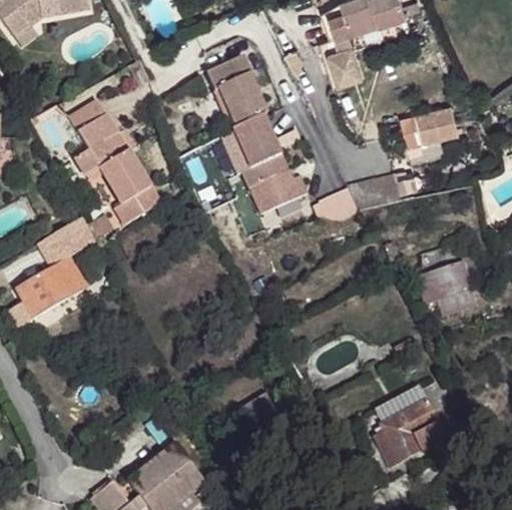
[(0,18),(14,38),(30,26),(40,18),(88,9),(86,0),(0,0),(0,18)]
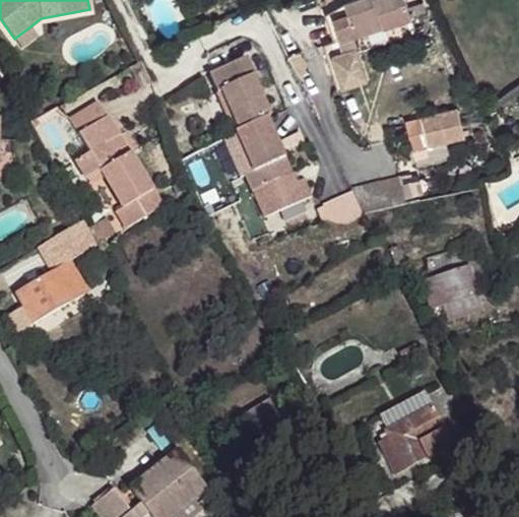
[(352,34),(410,14),(407,5),(405,0),(350,0),(353,8),(332,15),(339,37),(333,39),(321,43),(336,87),(366,77),(352,34)]
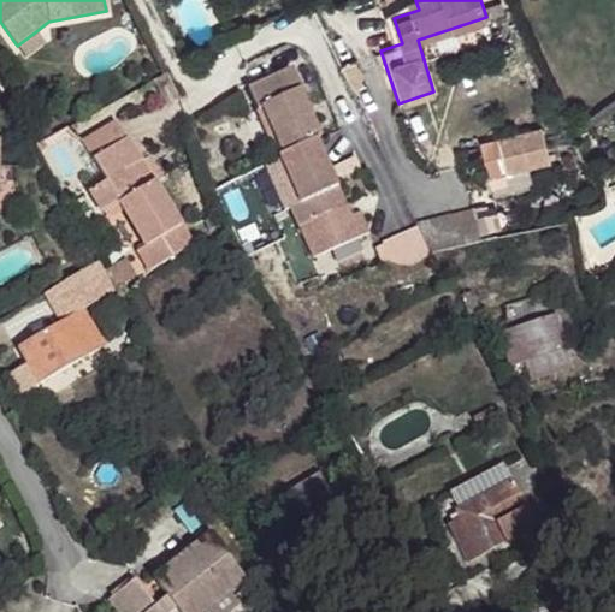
[(384,13),(395,46),(402,43),(394,18),(419,10),(415,0),(408,0),(384,13)]
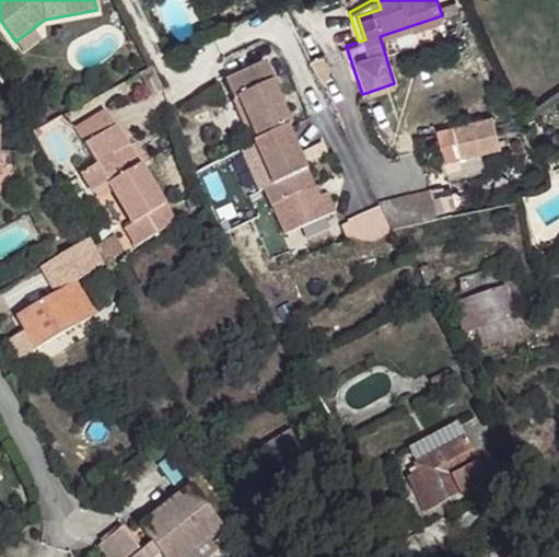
[(439,6),(442,15),(457,10),(454,1),(439,6)]
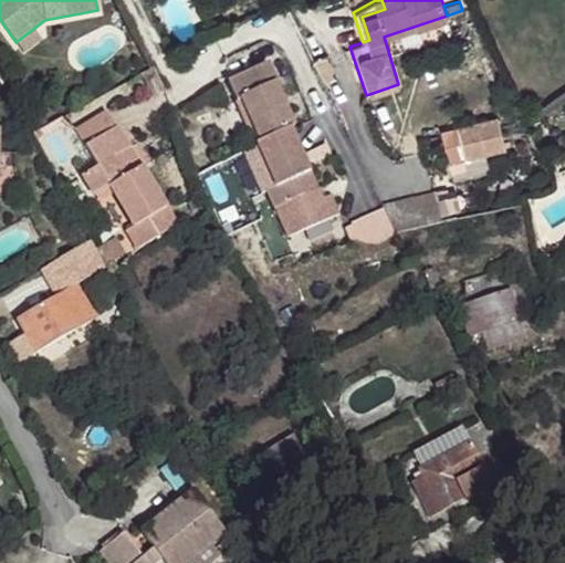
[(33,29),(16,42),(22,51),(40,38),(33,29)]
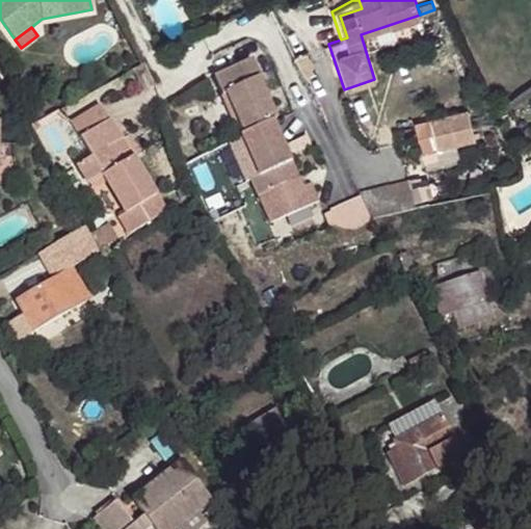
[(224,91),(243,133),(271,121),(274,118),(257,79),(260,78),(251,58),(213,76),(221,94),(224,91)]
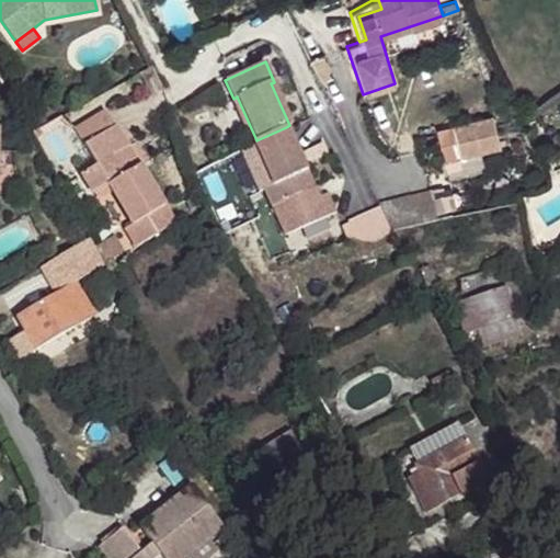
[(135,245),(174,221),(106,109),(76,127),(96,162),(82,171),(94,192),(109,183),(132,221),(124,227),(135,245)]
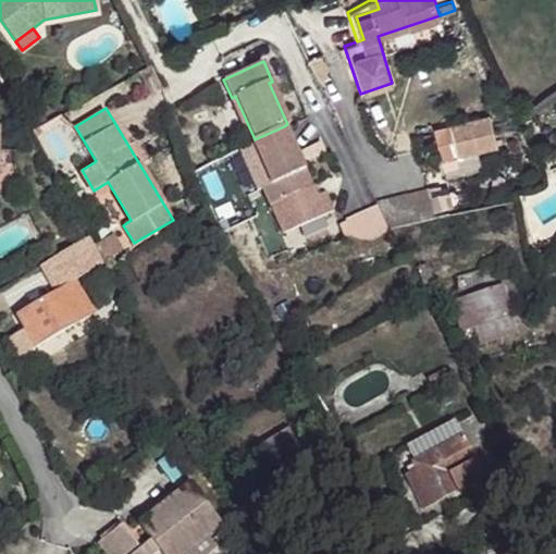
[(496,143),(489,113),(433,127),(446,174),(481,165),(476,148),(496,143)]
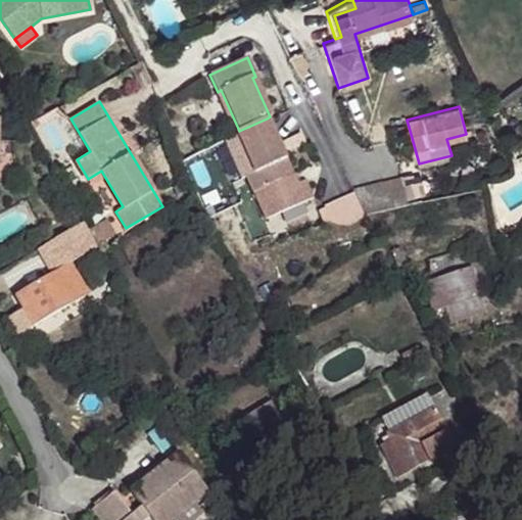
[(252,190),(291,174),(267,119),(239,131),(236,133),(252,169),(244,173),(252,190)]
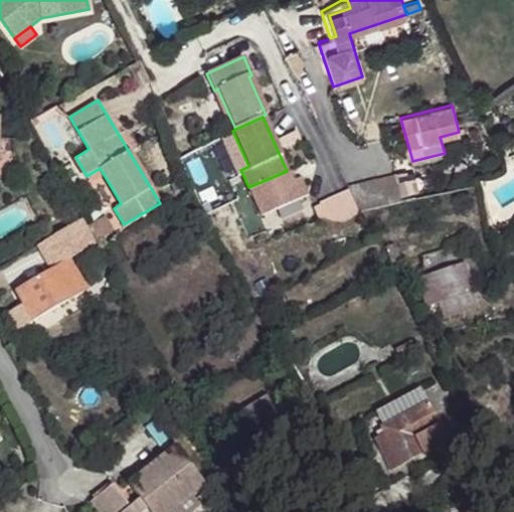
[(240,170),(248,166),(232,131),(220,137),(236,172),(240,170)]
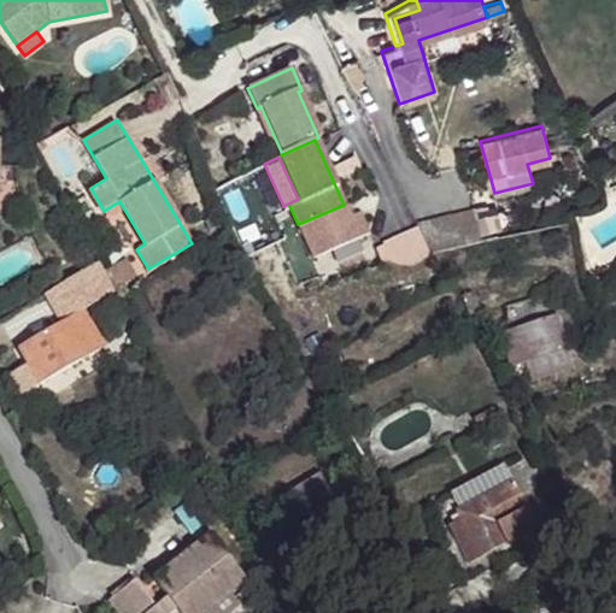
[(481,239),(473,206),(415,220),(429,251),(481,239)]
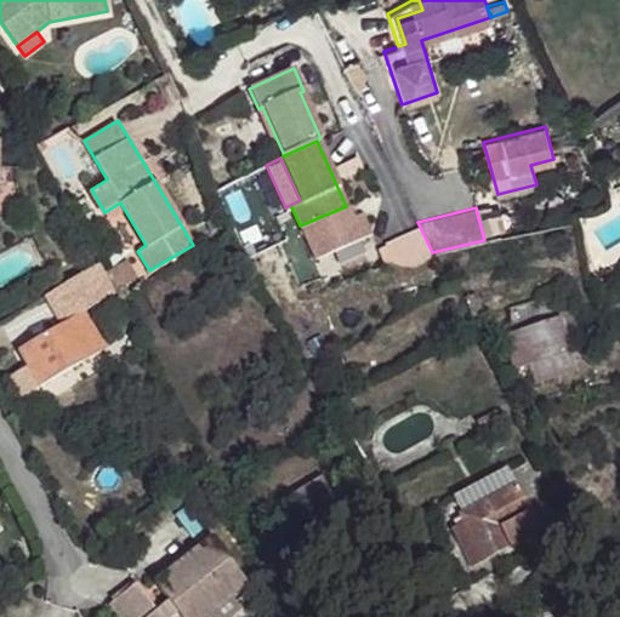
[(125,258),(104,270),(119,295),(128,290),(124,283),(136,275),(125,258)]
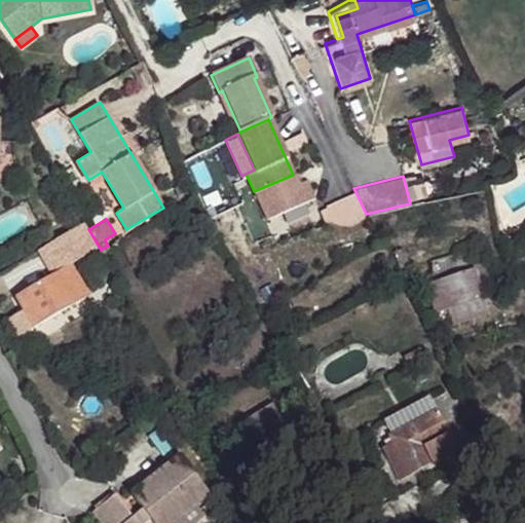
[(95,245),(81,222),(37,249),(51,273),(14,295),(23,308),(7,318),(17,334),(87,292),(69,261),(95,245)]
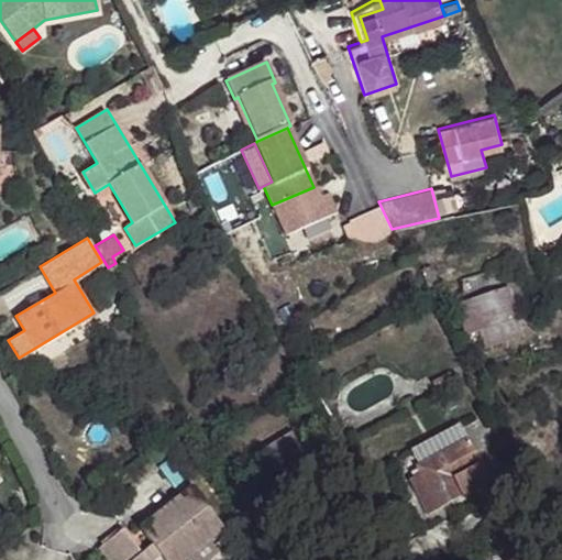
[(507,287),(458,302),(465,330),(477,327),(515,315),(507,287)]
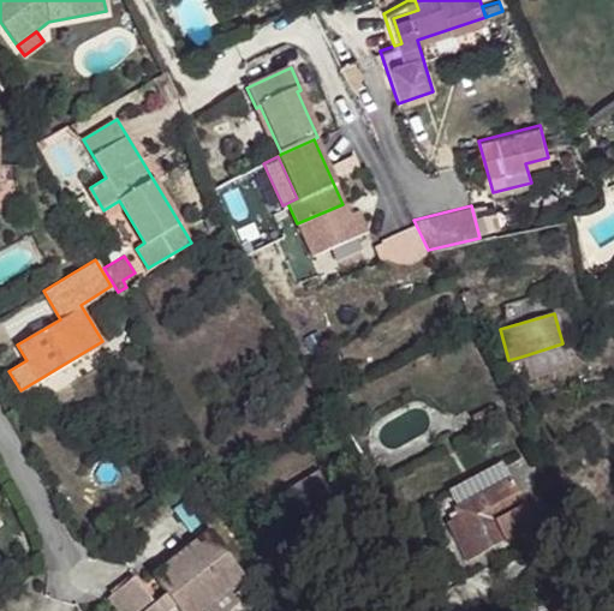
[(562,343),(522,357),(528,375),(568,361),(562,343)]
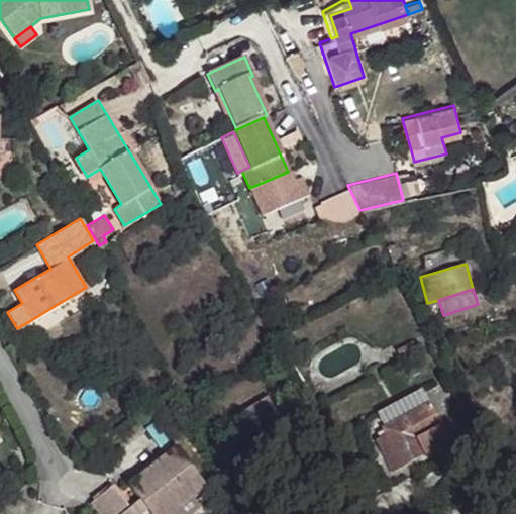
[(376,441),(391,470),(446,439),(420,390),(376,413),(384,428),(375,433),(378,439),(376,441)]
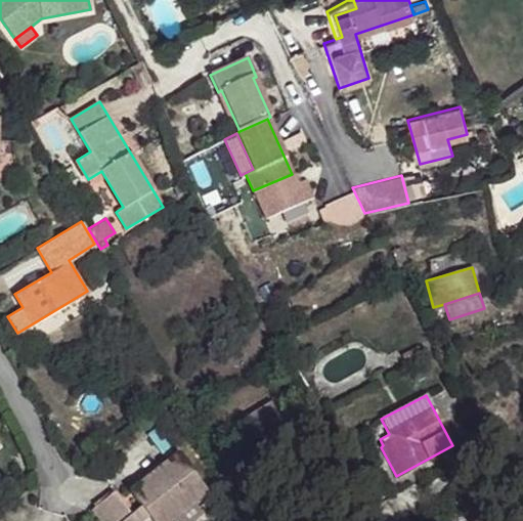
[(177,452),(129,489),(141,506),(148,514),(153,520),(164,520),(171,516),(174,520),(189,520),(203,512),(192,500),(206,489),(177,452)]
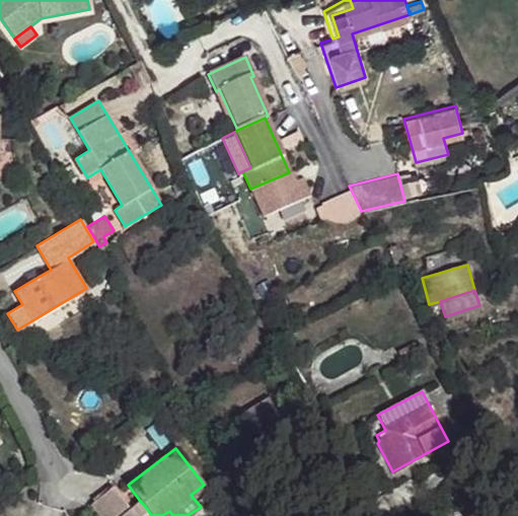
[(112,487),(90,504),(99,515),(128,515),(132,513),(129,509),(112,487)]
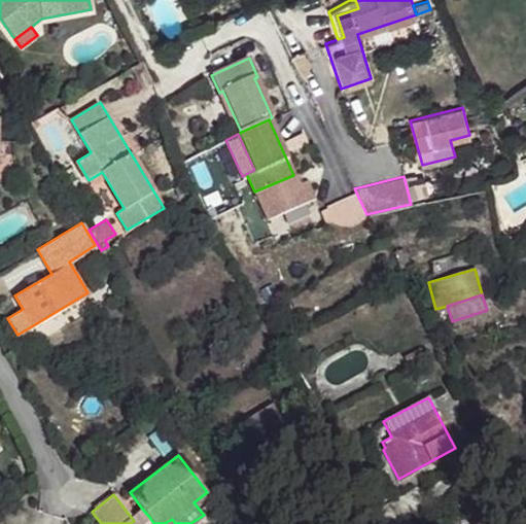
[(131,517),(134,521),(130,523),(140,523),(149,517),(142,509),(131,517)]
